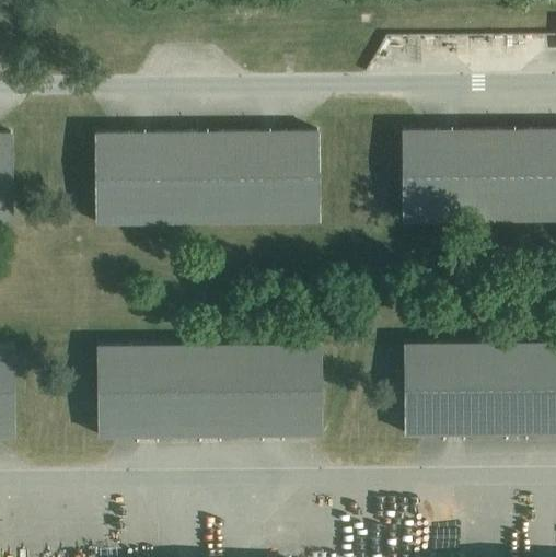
[(555,128),(402,129),(403,222),(555,221),(555,128)]
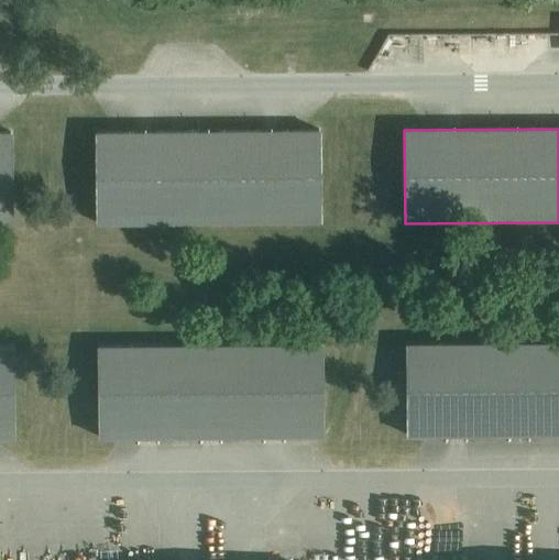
[(0,226),(12,226),(11,132),(0,132),(0,226)]
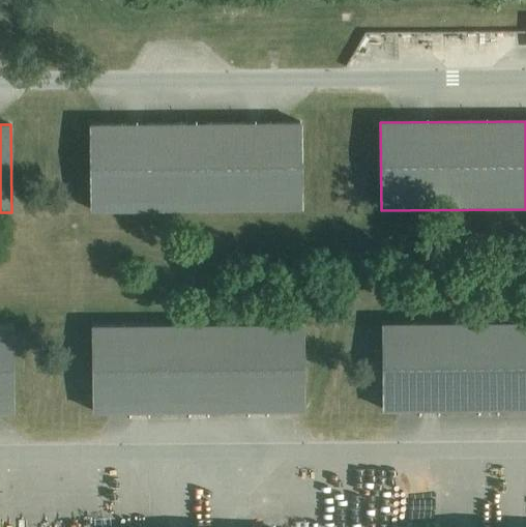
[(296,214),(296,126),(88,126),(89,214),(296,214)]
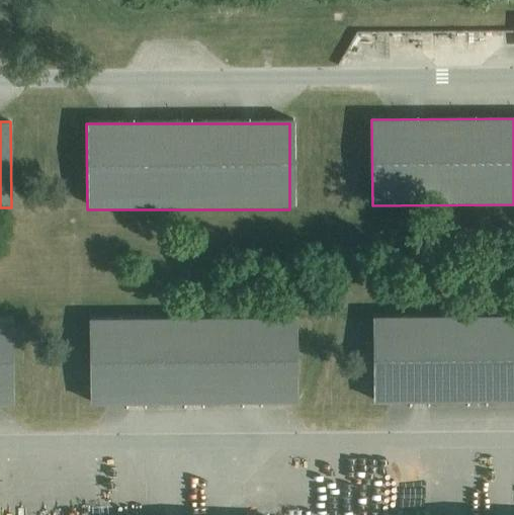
[(513,403),(513,317),(373,318),(373,404),(513,403)]
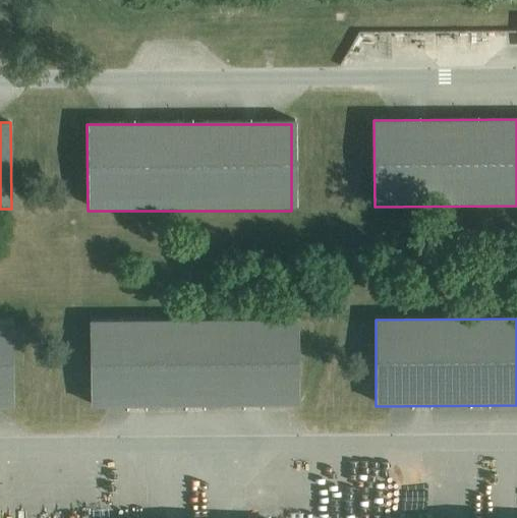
[(295,407),(294,321),(91,322),(91,408),(295,407)]
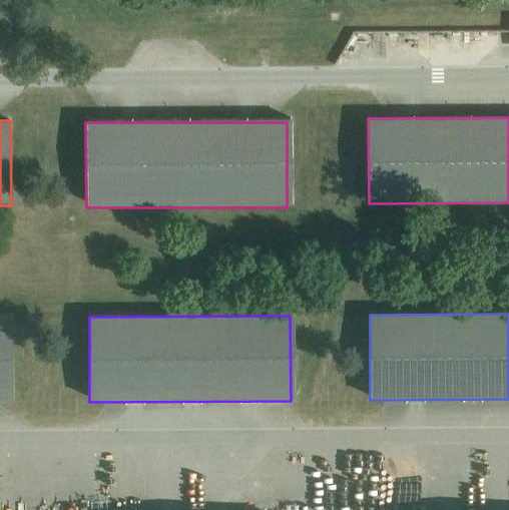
[(0,405),(15,405),(15,320),(0,320),(0,405)]
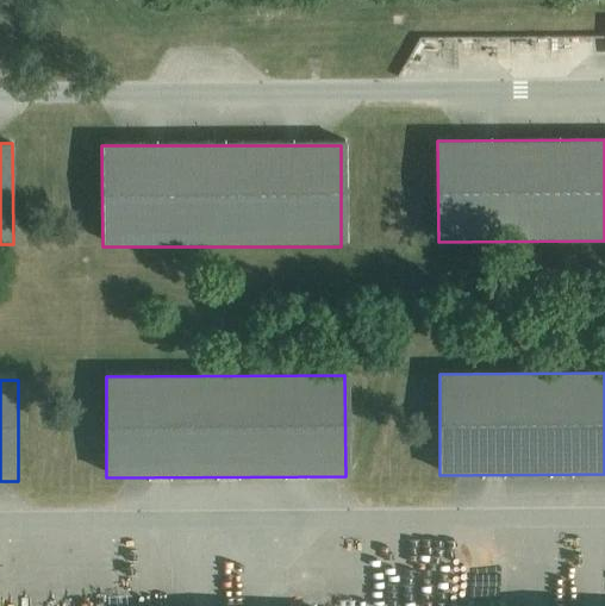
All buildings are outlined.
